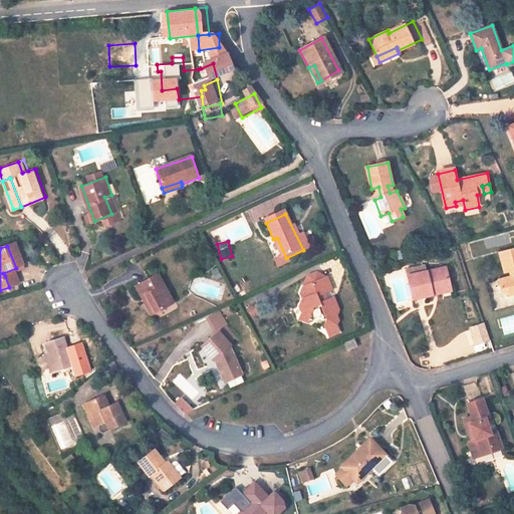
[(513,249),(500,253),(505,273),(509,271),(511,278),(504,280),(506,290),(513,296),(513,295),(513,249)]
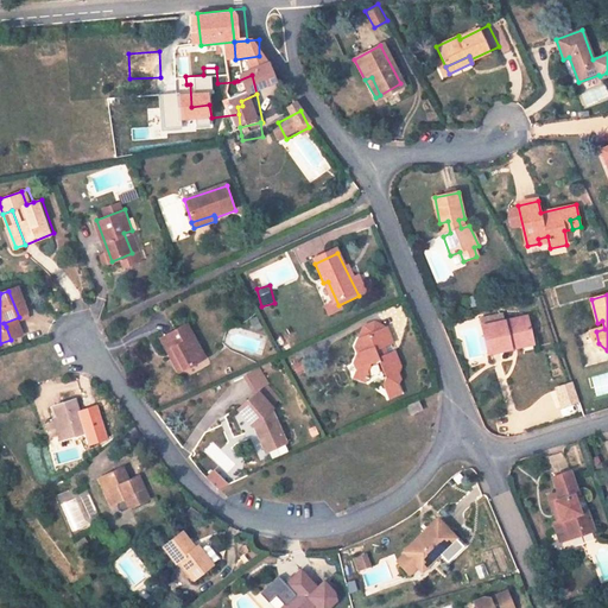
[(510,344),(532,340),(527,318),(505,323),(502,314),(481,317),(489,354),(511,349),(510,344)]
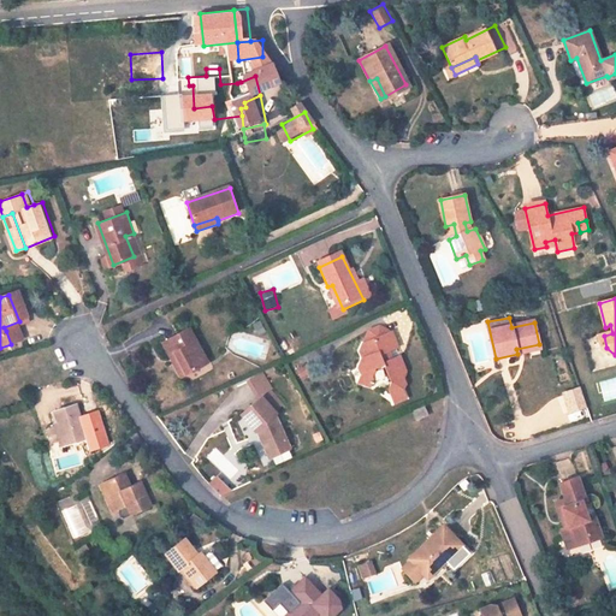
[(19,321),(4,327),(6,331),(21,325),(19,321)]
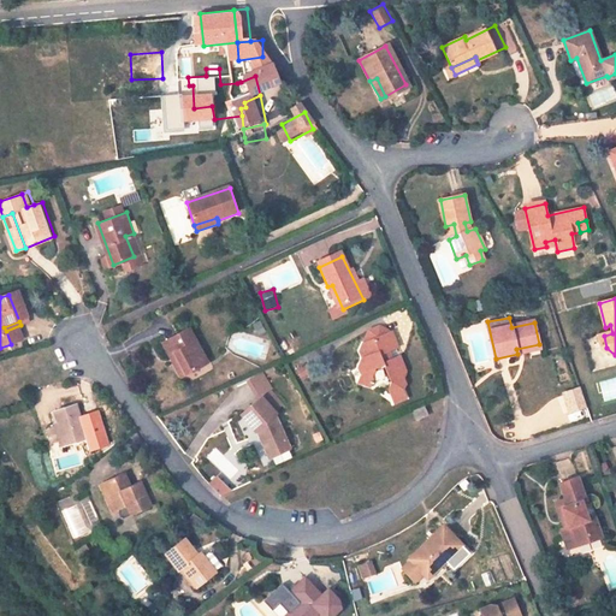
[(390,327),(361,339),(356,349),(359,355),(354,367),(356,372),(353,381),(366,386),(368,378),(367,375),(372,366),(378,363),(383,365),(391,381),(388,390),(394,403),(407,398),(402,389),(404,383),(402,375),(406,367),(397,351),(390,354),(386,348),(397,343),(390,327)]
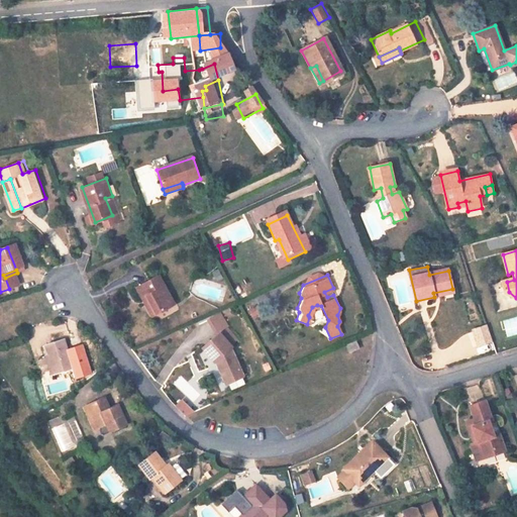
[(137,289),(142,298),(147,296),(158,314),(176,303),(161,276),(137,289)]
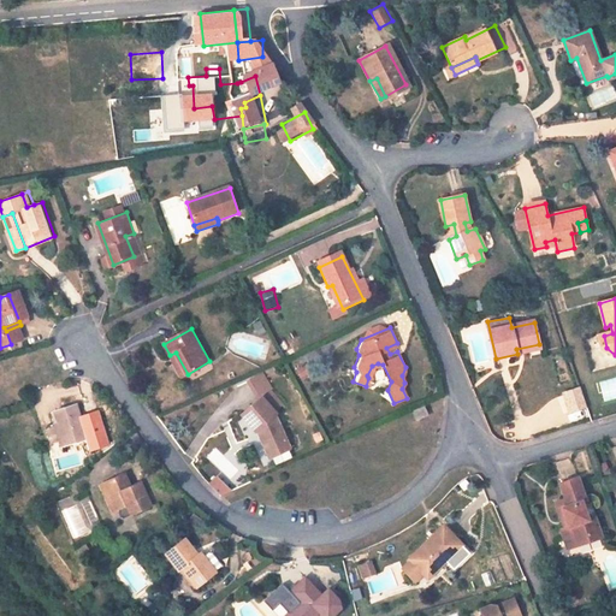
[(517,354),(540,349),(539,344),(516,349),(517,354)]
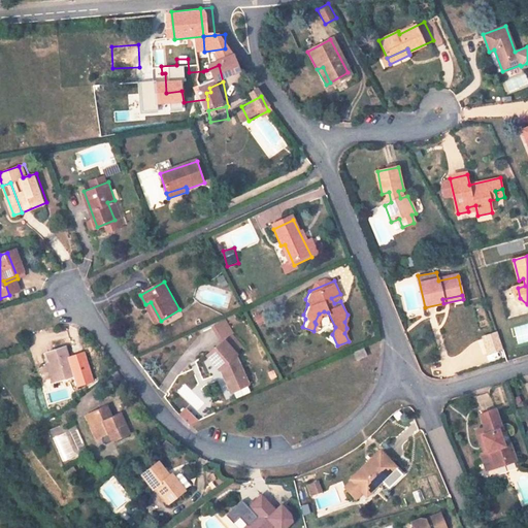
[(161,321),(151,302),(145,304),(157,323),(161,321)]
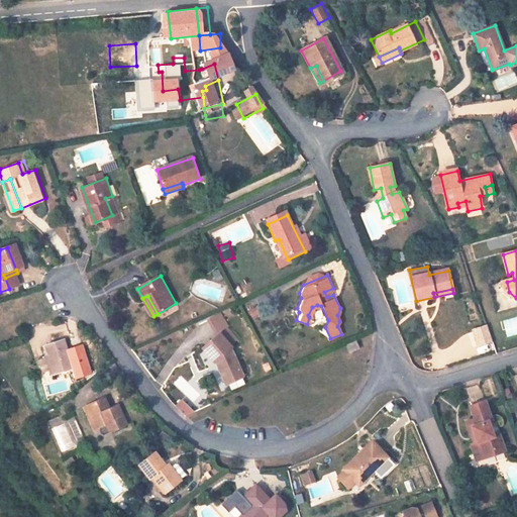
[(216,334),(229,327),(221,312),(207,319),(216,334)]
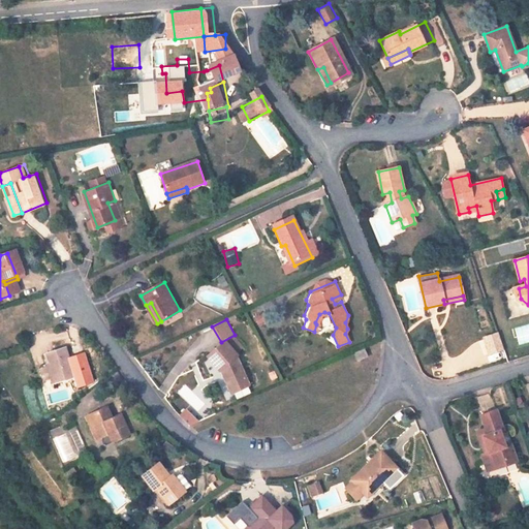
[(223,372),(232,392),(250,384),(237,354),(239,352),(226,339),(209,355),(220,368),(224,366),(226,371),(223,372)]
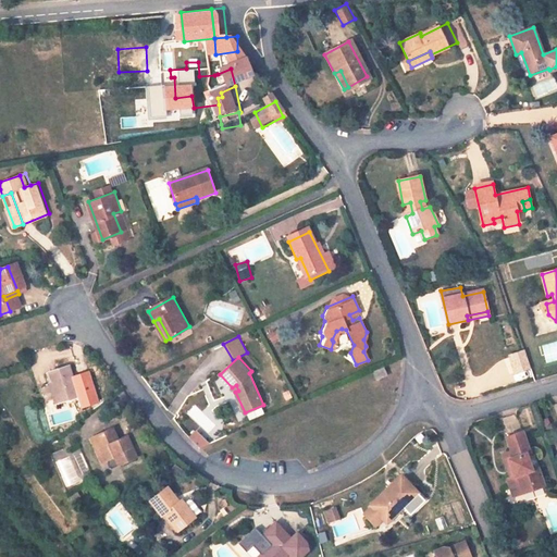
[(372,371),(376,382),(388,376),(384,366),(372,371)]
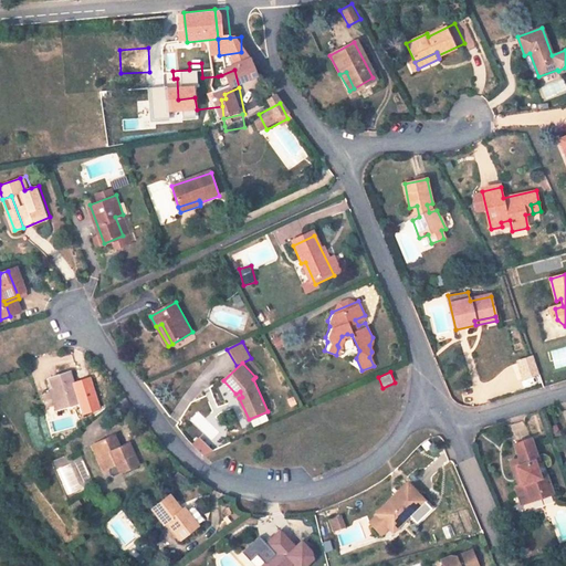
[(48,392),(54,413),(81,406),(70,375),(48,381),(51,391),(48,392)]
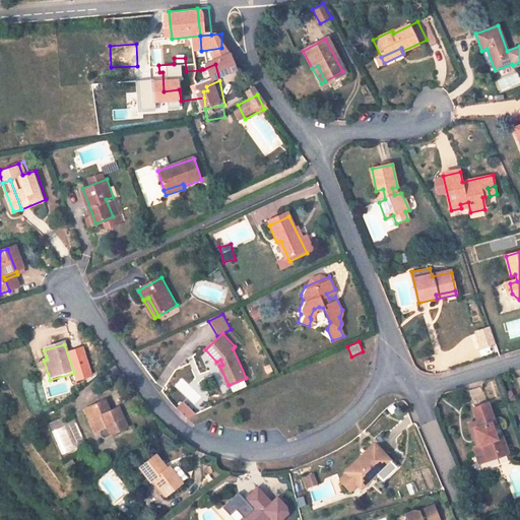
[(244,381),(230,387),(232,392),(246,386),(244,381)]
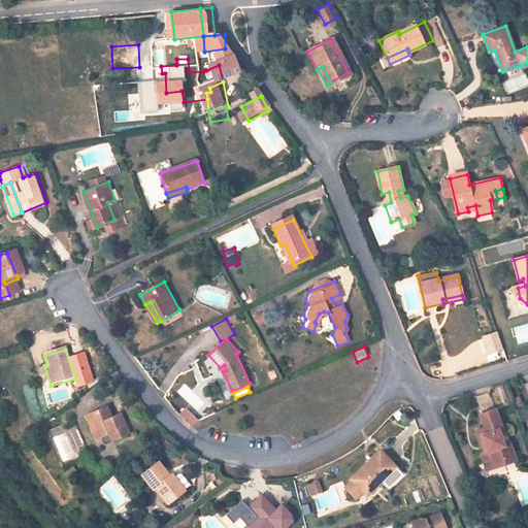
[(486,459),(489,466),(510,459),(504,441),(496,444),(491,430),(495,428),(487,406),(472,413),(477,426),(470,429),(472,436),(476,434),(483,449),(477,451),(474,452),(479,462),(486,459)]
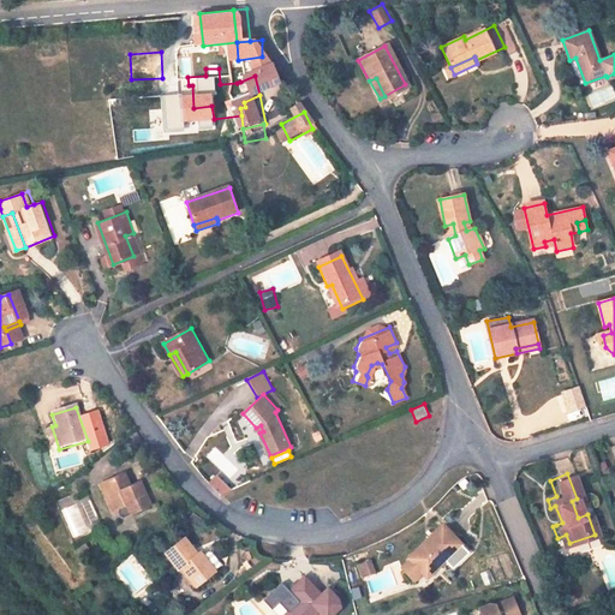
[(127,508),(131,515),(156,503),(145,481),(130,487),(123,475),(102,485),(114,513),(118,512),(127,508)]
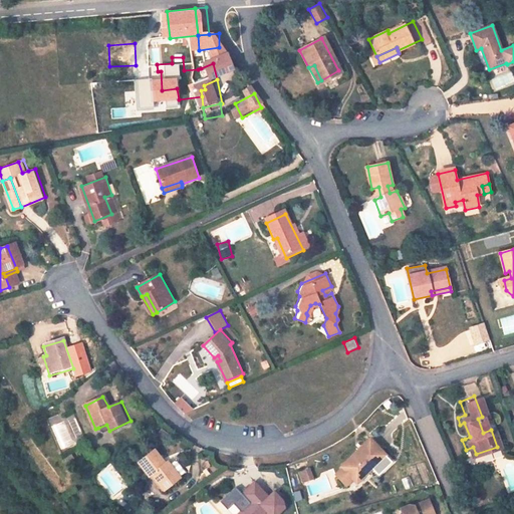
[(181,397),(174,404),(186,415),(193,408),(181,397)]
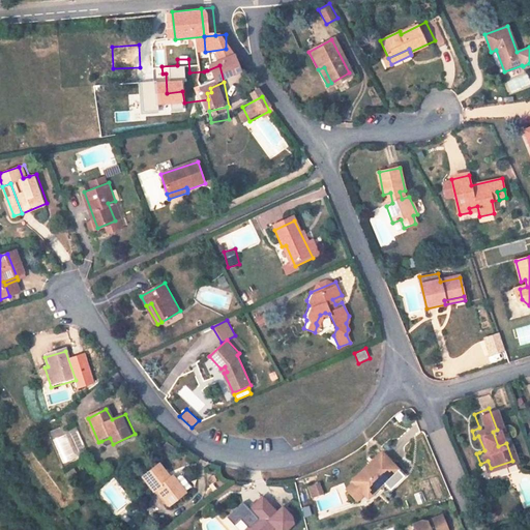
[(54,436),(60,462),(86,455),(79,430),(54,436)]
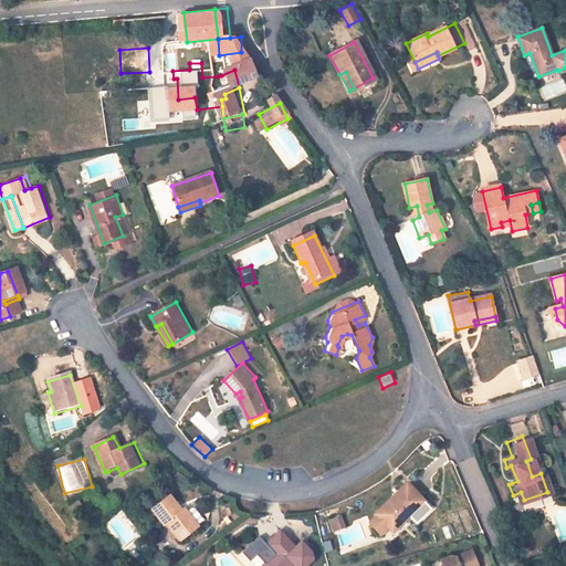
[(511,465),(506,468),(512,483),(517,481),(511,465)]
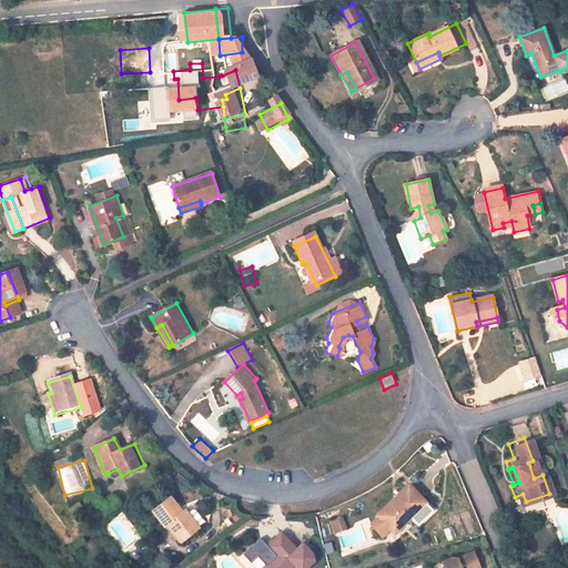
[(109,473),(112,482),(121,476),(118,469),(109,473)]
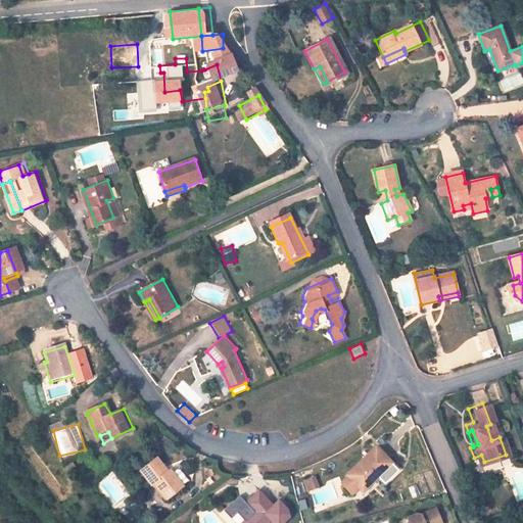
[(347,471),(361,488),(392,464),(379,446),(347,471)]
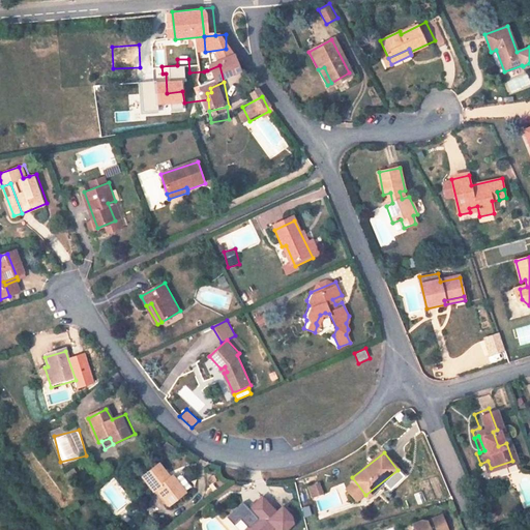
[(480,464),(483,471),(491,468),(488,461),(480,464)]
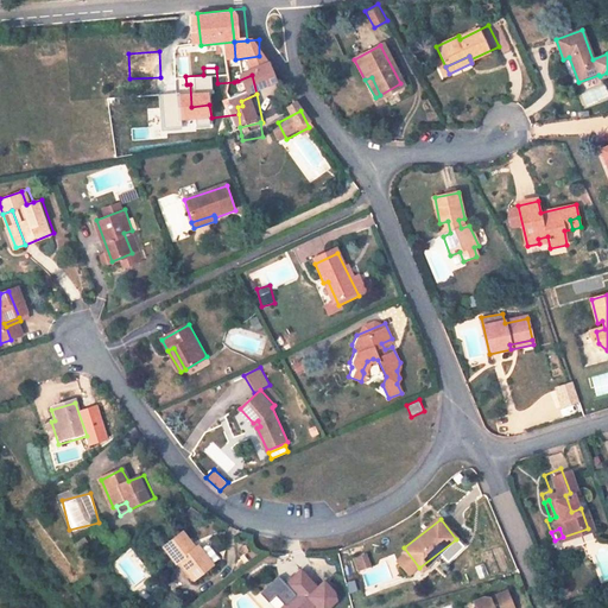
[(192,548),(179,532),(160,546),(189,582),(213,565),(196,544),(192,548)]
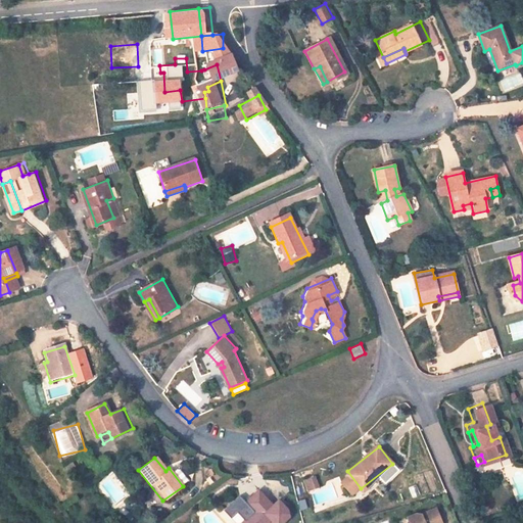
[(307,491),(320,486),(316,475),(303,480),(307,491)]
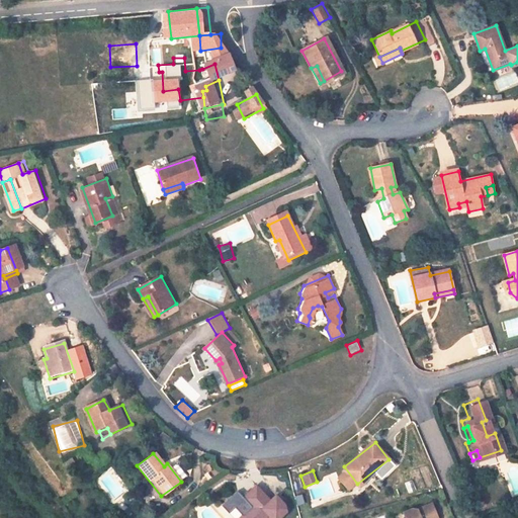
[(280,501),(271,491),(265,496),(253,483),(240,493),(249,502),(234,514),(237,517),(257,517),(265,511),(270,517),(282,507),(280,501)]
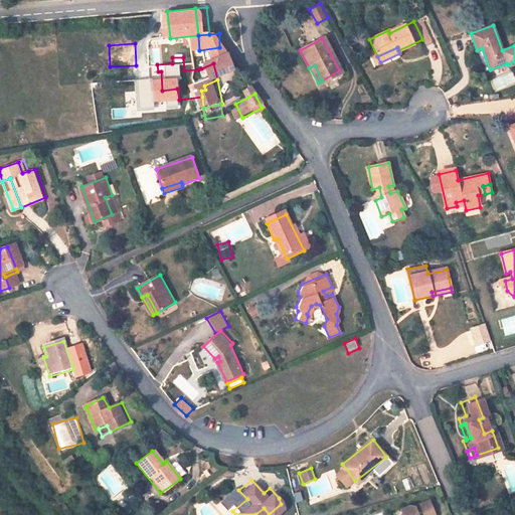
[(237,488),(233,483),(218,496),(223,500),(237,488)]
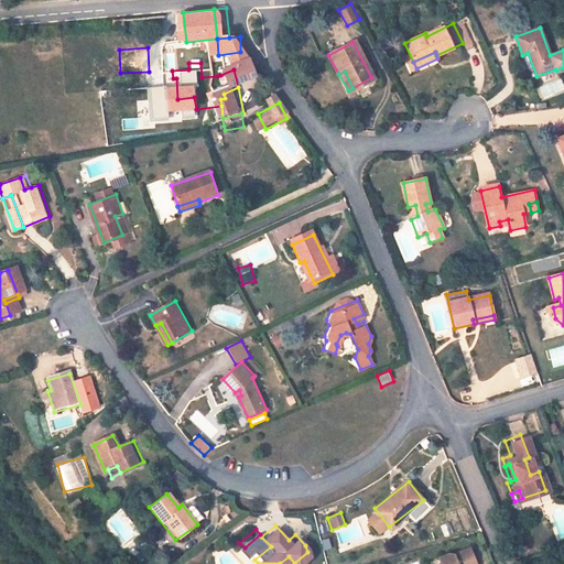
[(271,546),(261,537),(260,534),(245,548),(255,560),(271,546)]
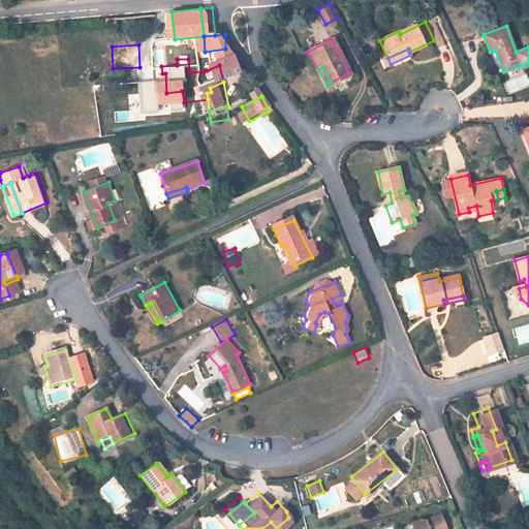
[(418,518),(409,522),(411,528),(436,528),(443,526),(437,512),(422,519),(418,518)]
